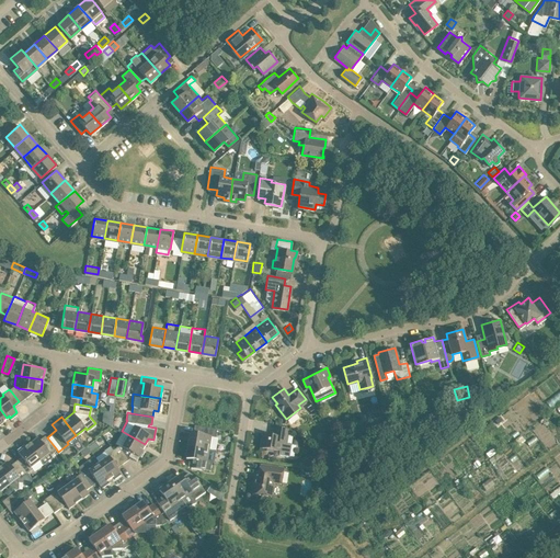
[(190,431),(187,444),(215,448),(217,435),(215,435),(216,426),(196,423),(195,432),(190,431)]
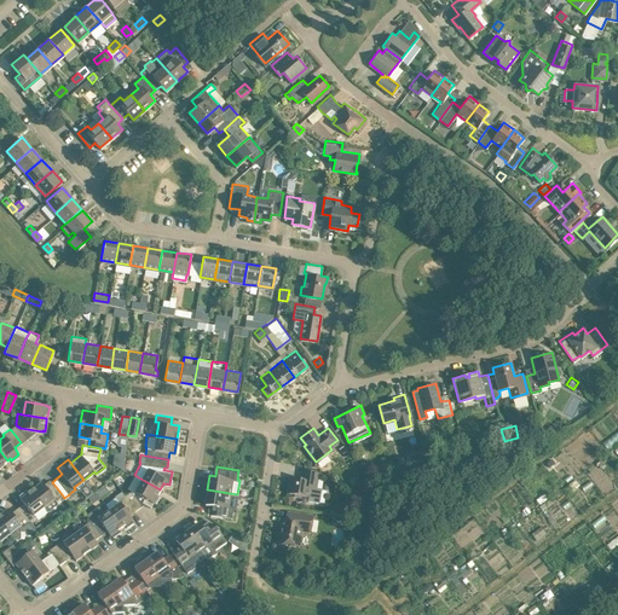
[(120,481),(128,476),(123,469),(115,474),(120,481)]
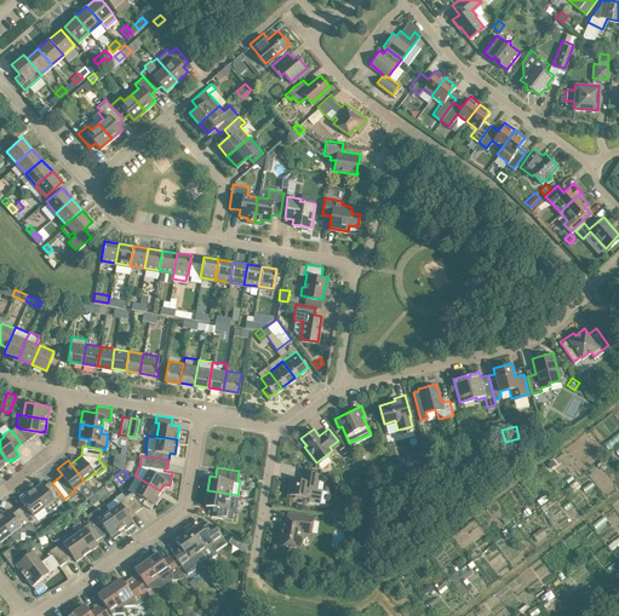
[(288,477),(286,491),(293,494),(293,496),(302,498),(302,495),(308,496),(308,499),(320,501),(321,488),(316,487),(319,472),(303,470),(301,479),(288,477)]
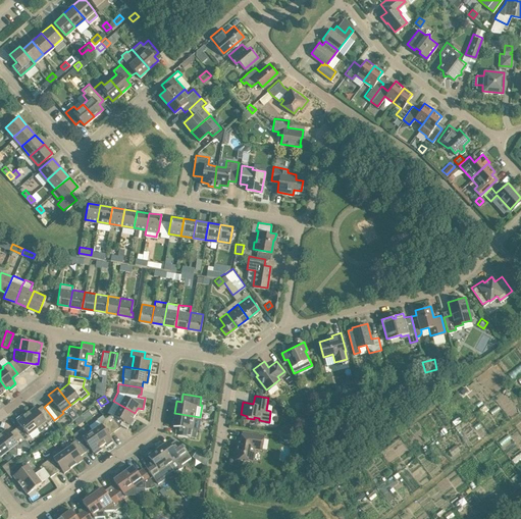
[(303,400),(299,405),(305,410),(309,404),(303,400)]
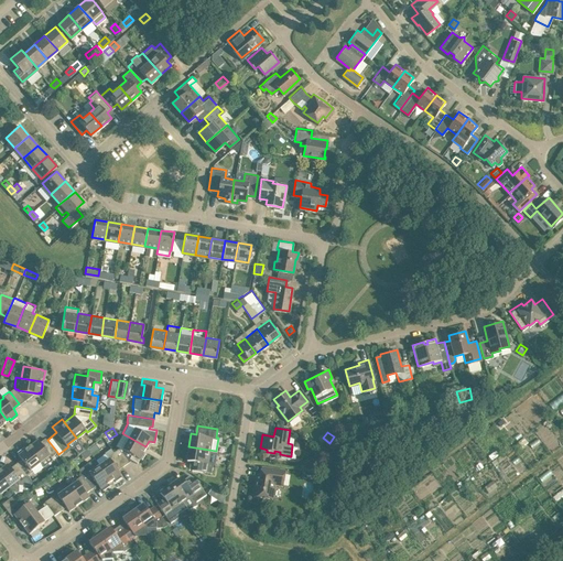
[(121,450),(122,448),(131,453),(129,456),(131,459),(137,461),(140,456),(141,457),(145,451),(143,450),(145,446),(122,433),(116,444),(119,446),(121,450)]
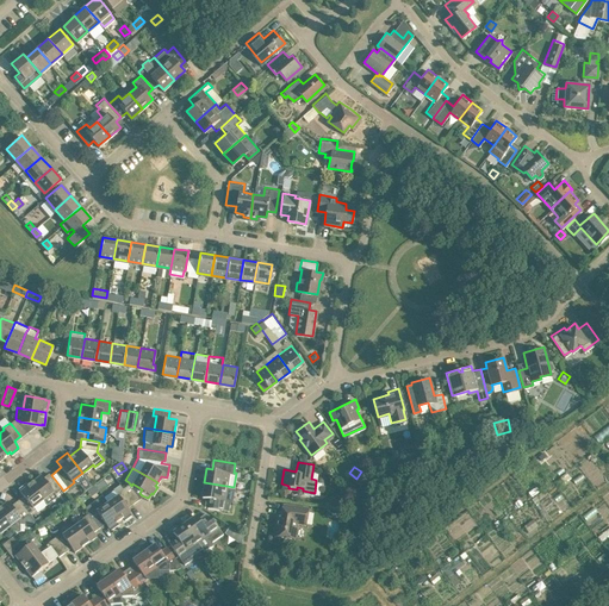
[(41,473),(30,481),(43,498),(53,491),(54,492),(61,487),(51,475),(49,472),(43,476),(41,473)]
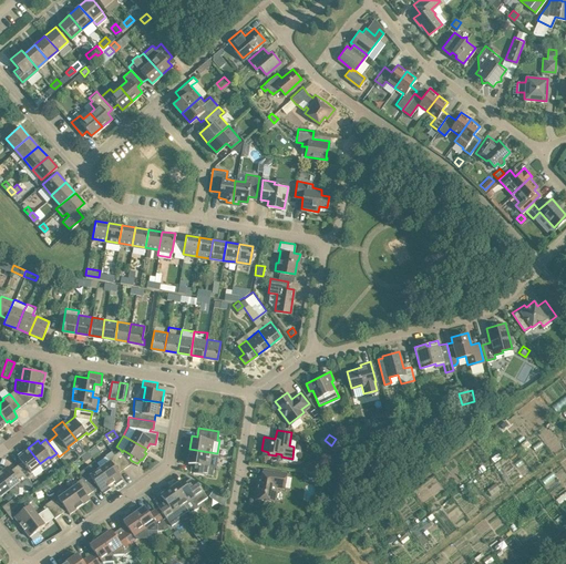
[(21,460),(16,464),(27,477),(32,472),(30,471),(40,463),(28,448),(26,450),(23,448),(17,453),(19,455),(18,455),(21,460)]
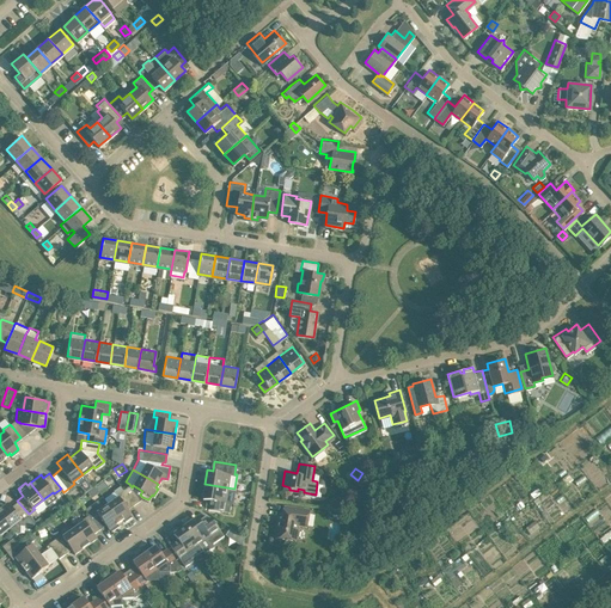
[(117,496),(108,503),(120,520),(123,517),(124,520),(132,515),(129,513),(130,513),(127,508),(133,503),(122,489),(120,484),(112,489),(117,496)]
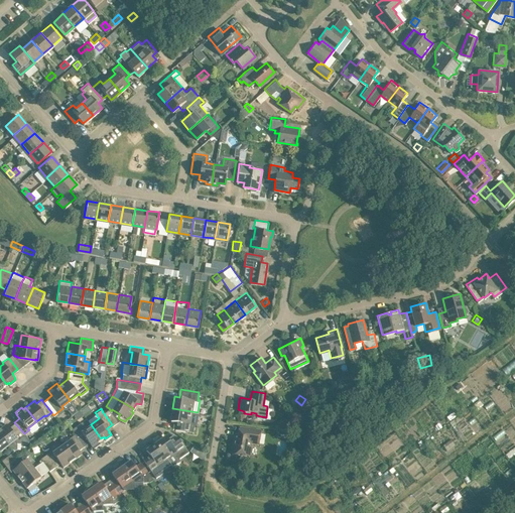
[(103,412),(112,424),(120,419),(118,417),(120,414),(112,409),(111,411),(109,408),(103,412)]
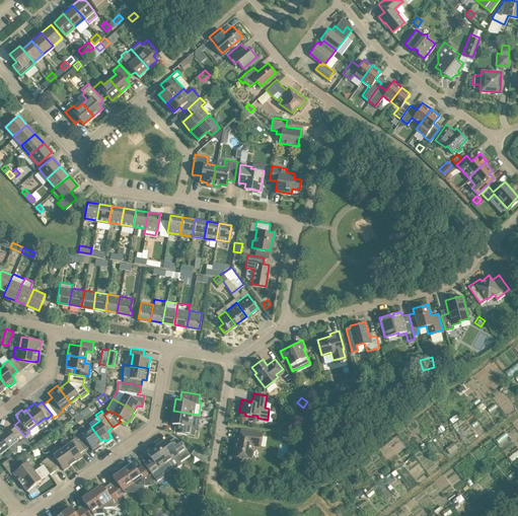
[(199,415),(173,411),(171,422),(176,423),(175,431),(194,434),(195,426),(197,426),(199,415)]
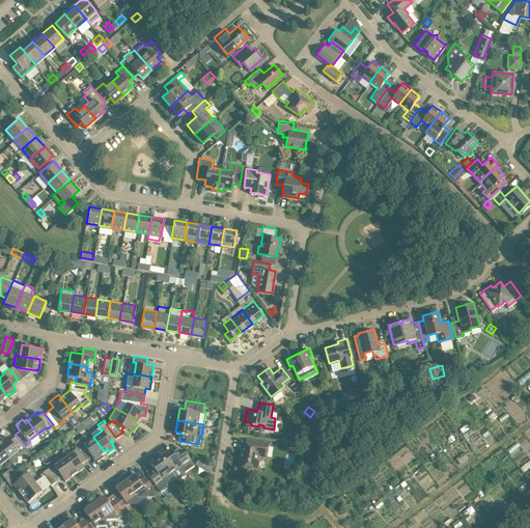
[(84,433),(74,440),(77,445),(79,448),(86,459),(91,454),(94,459),(94,457),(96,460),(103,455),(101,453),(104,451),(93,437),(89,440),(84,433)]
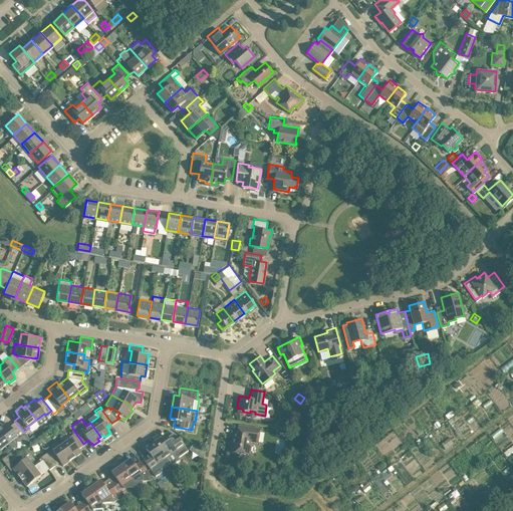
[(6,421),(0,425),(0,431),(8,442),(11,446),(16,446),(16,440),(26,441),(29,438),(24,432),(14,421),(9,425),(6,421)]
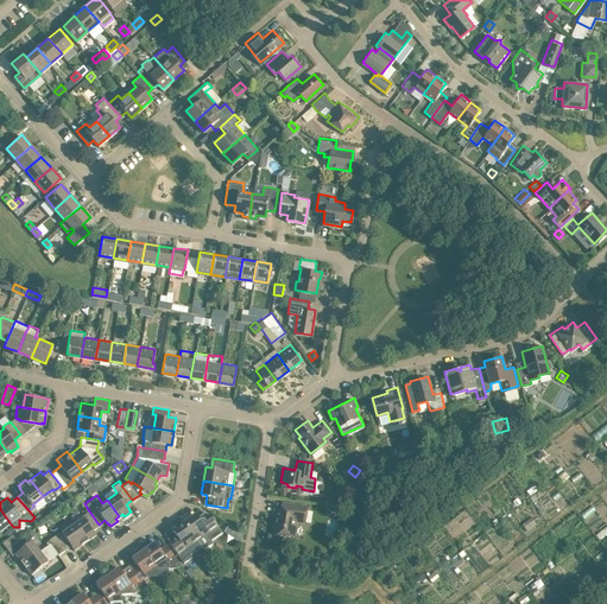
[(272,532),(293,535),(296,520),(304,521),(307,504),(282,501),(280,509),(276,508),(272,532)]
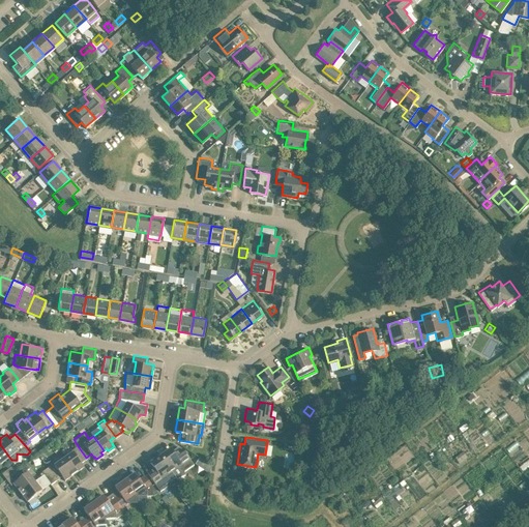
[(8,456),(0,444),(0,462),(8,456)]
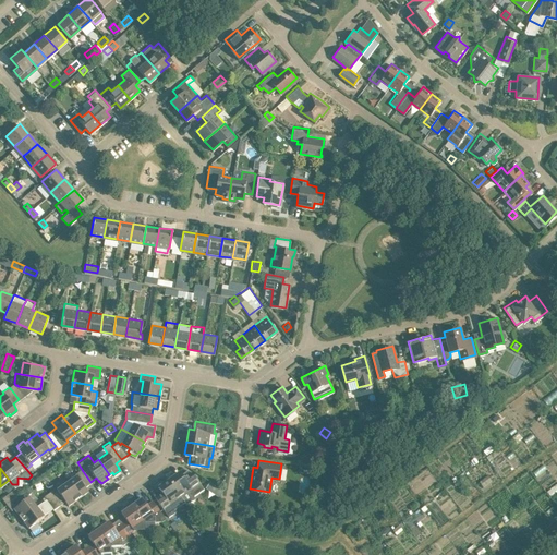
[(76,474),(67,481),(77,497),(87,490),(85,485),(91,482),(83,471),(81,468),(74,472),(76,474)]
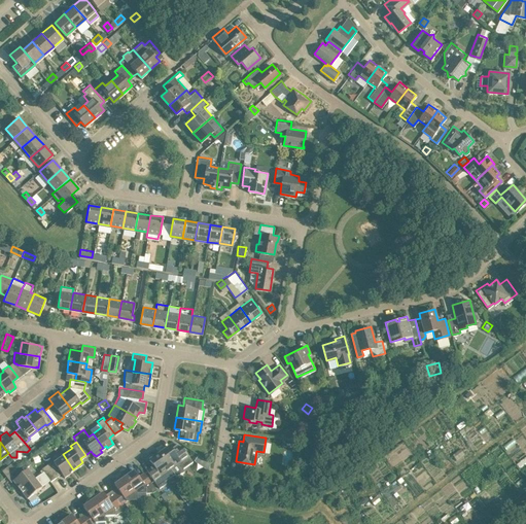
[(169,444),(159,451),(175,474),(183,469),(182,466),(191,460),(180,444),(179,445),(178,444),(172,449),(169,444)]
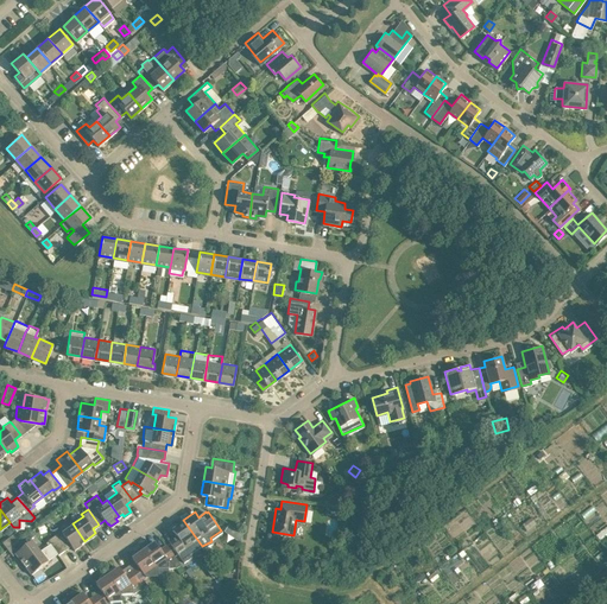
[(201,545),(183,520),(172,528),(176,533),(169,539),(184,560),(191,554),(190,552),(201,545)]
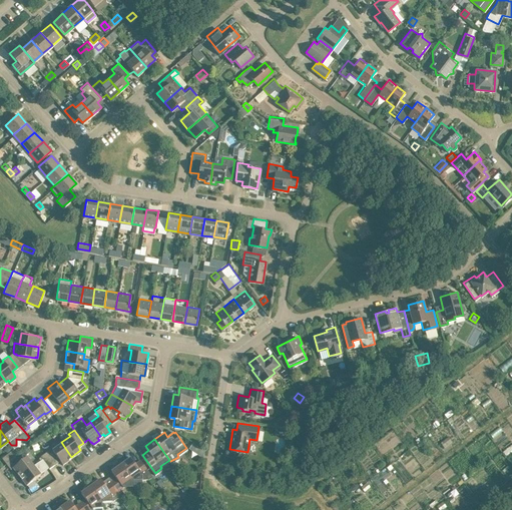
[(51,447),(45,451),(54,463),(54,462),(59,459),(62,463),(71,457),(61,442),(52,448),(51,447)]
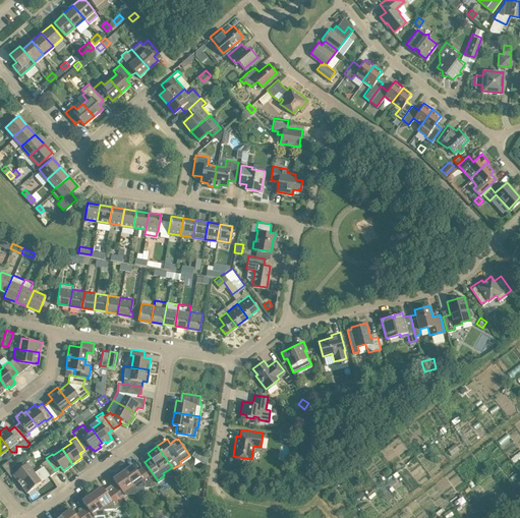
[(5,461),(9,466),(13,463),(16,461),(17,460),(13,454),(5,461)]
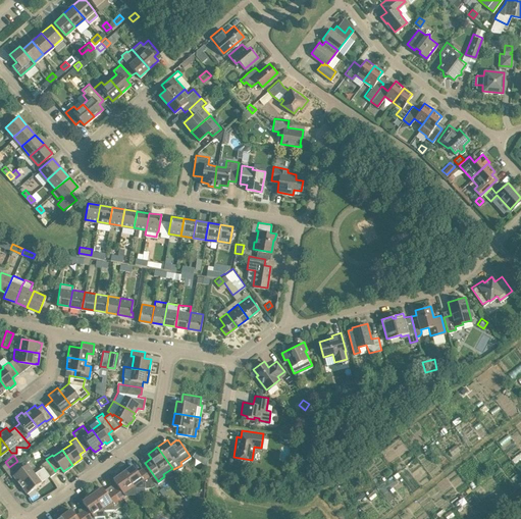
[(12,474),(19,483),(34,472),(22,458),(17,461),(16,462),(13,464),(9,467),(14,473),(12,474)]
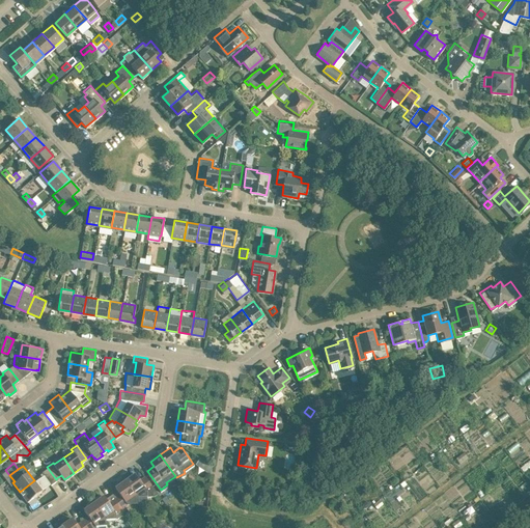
[(56,479),(47,467),(42,471),(44,473),(45,475),(50,482),(50,483),(56,479)]
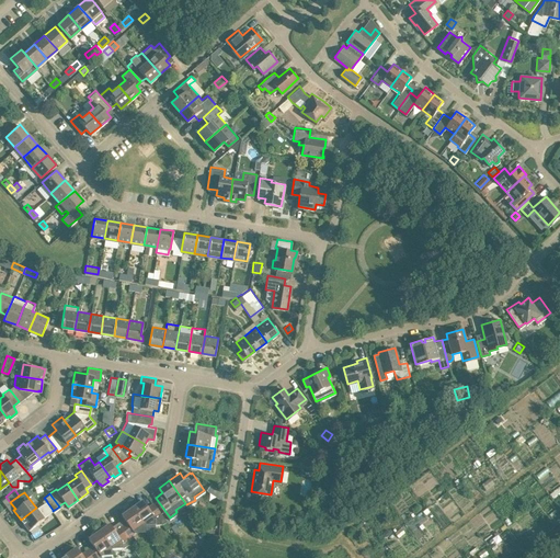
[(143,499),(132,507),(145,524),(162,523),(166,520),(152,501),(147,505),(143,499)]
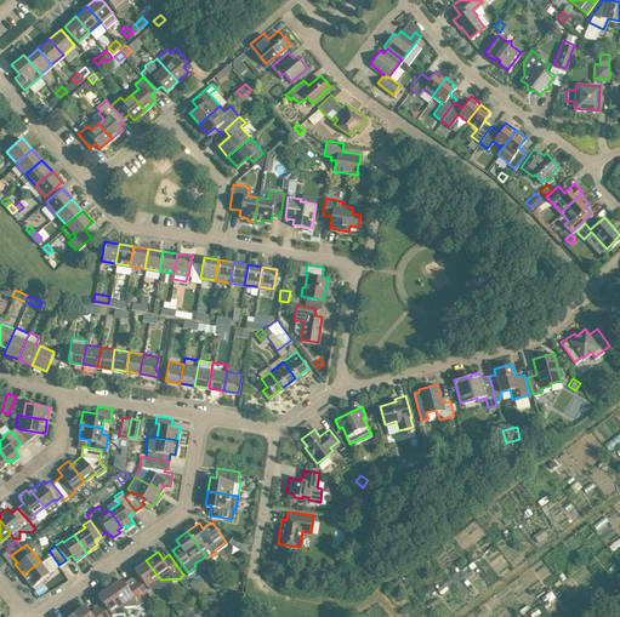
[(23,575),(32,586),(49,572),(47,571),(58,564),(52,555),(51,553),(40,561),(23,575)]
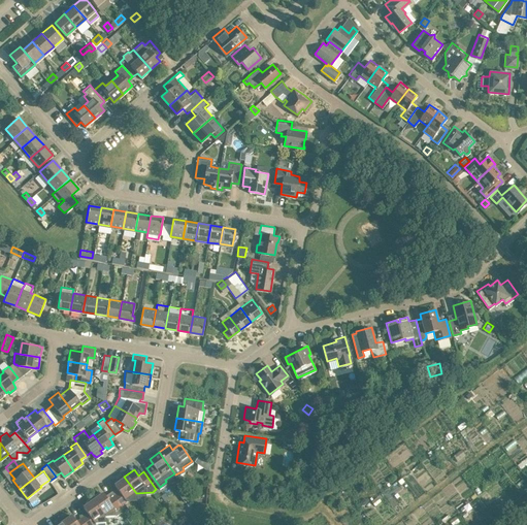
[(116,486),(110,490),(120,504),(118,506),(121,511),(127,506),(124,501),(126,500),(136,499),(136,493),(124,477),(114,484),(116,486)]
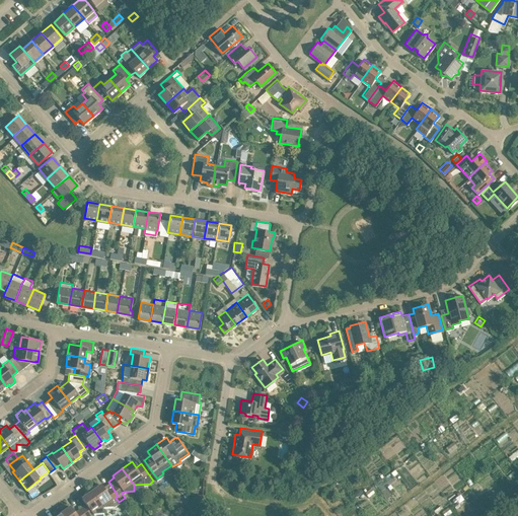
[(92,485),(89,487),(102,507),(113,506),(119,502),(116,498),(118,496),(108,482),(102,486),(100,484),(97,486),(97,485),(96,484),(92,485)]
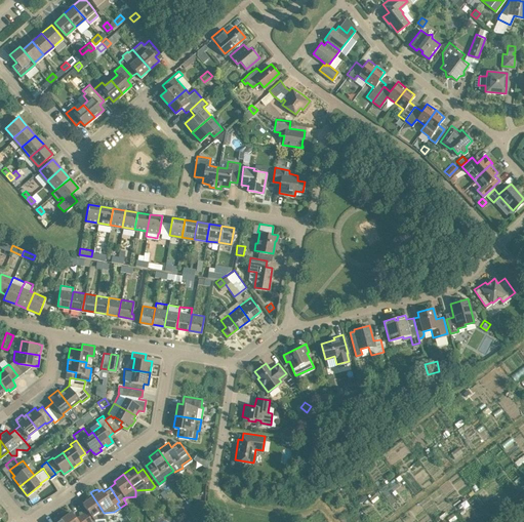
[(85,500),(82,503),(86,509),(81,513),(87,521),(89,521),(92,521),(107,521),(105,518),(104,513),(92,495),(90,492),(86,495),(84,499),(85,500)]
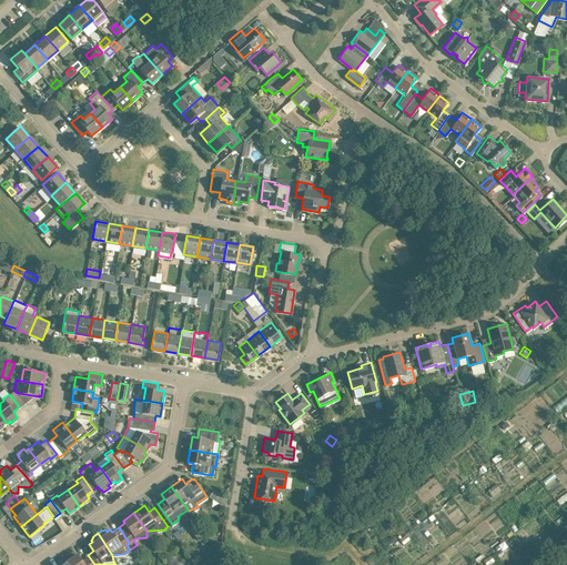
[(215,540),(209,543),(219,558),(220,558),(221,541),(215,540)]
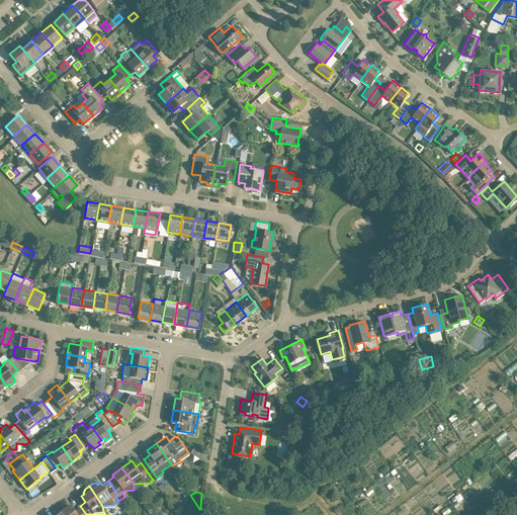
[(62,506),(59,508),(61,511),(63,514),(86,514),(80,506),(74,510),(70,504),(67,506),(66,505),(62,506)]
